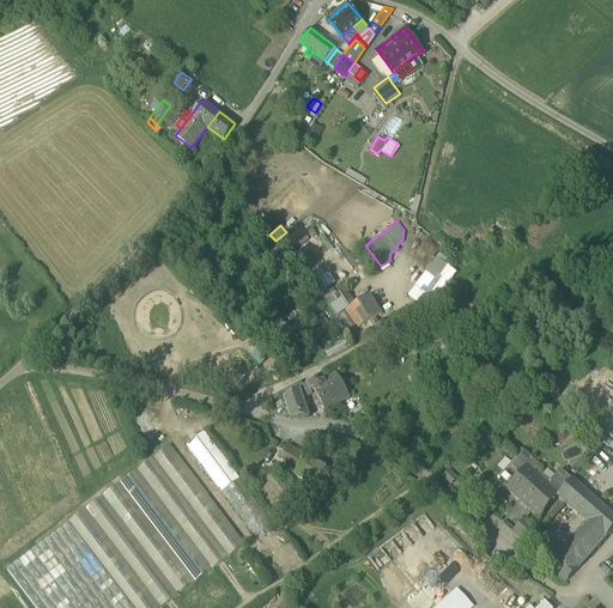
[(350,250),(343,255),(352,267),(358,262),(350,250)]
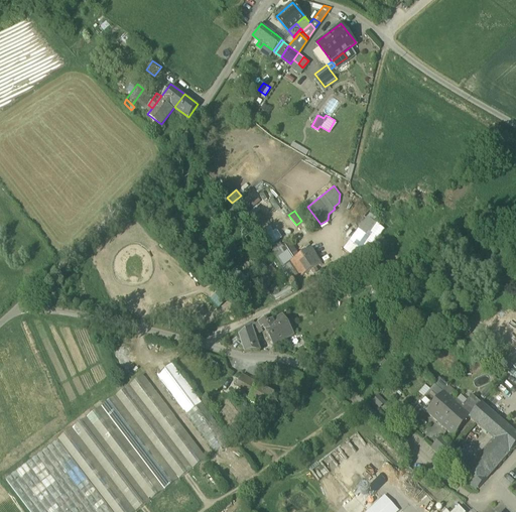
[(356,243),(366,251),(384,227),(373,219),(375,217),(369,212),(367,215),(355,231),(361,236),(356,243)]
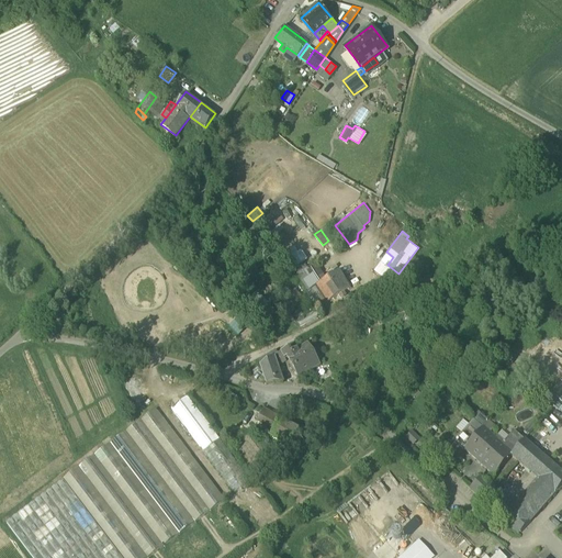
[(283,252),(292,266),(307,256),(301,247),(298,249),(294,244),(283,252)]
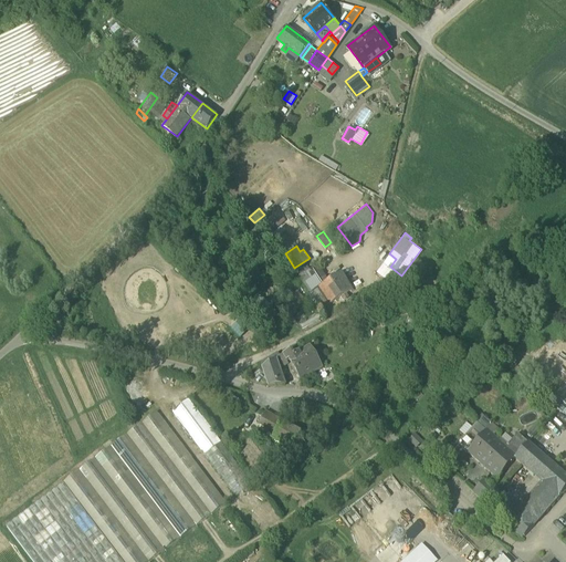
[(384,261),(390,267),(396,259),(389,253),(384,261)]
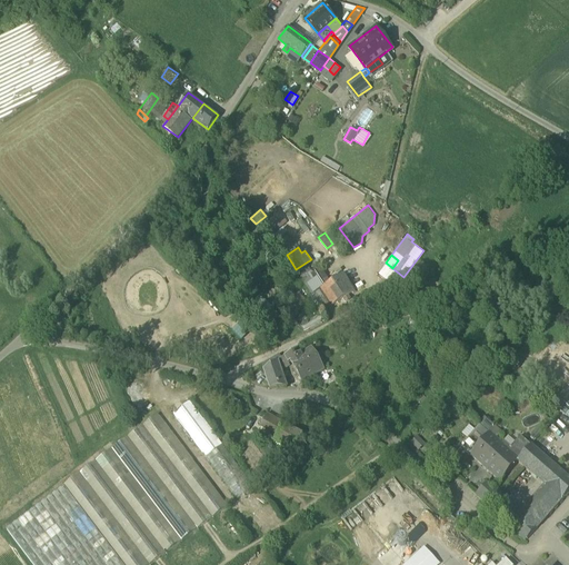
[(312,268),(323,284),(330,279),(320,263),(312,268)]
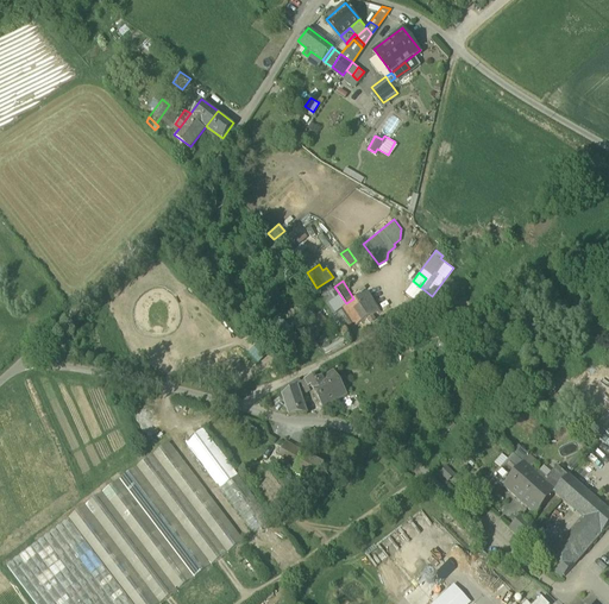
[(420,287),(413,281),(405,291),(425,306),(432,296),(420,287)]
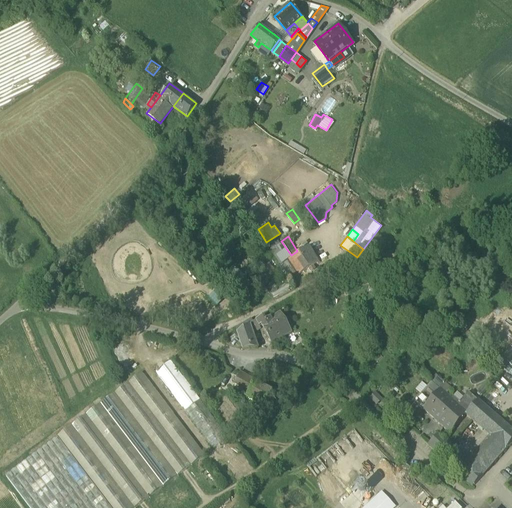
[(309,243),(319,259),(328,253),(318,238),(309,243)]
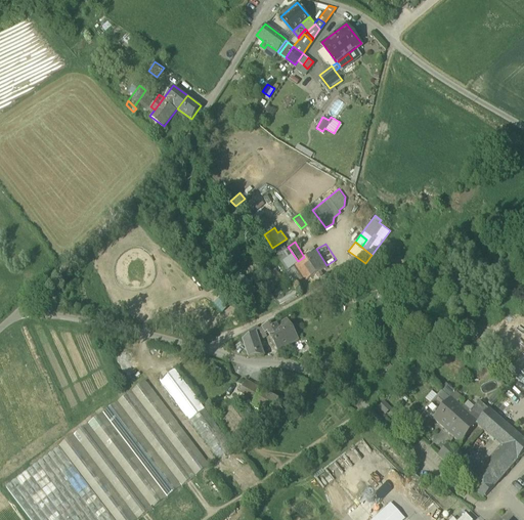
[(278,253),(298,284),(305,278),(295,262),(298,261),(288,247),(278,253)]
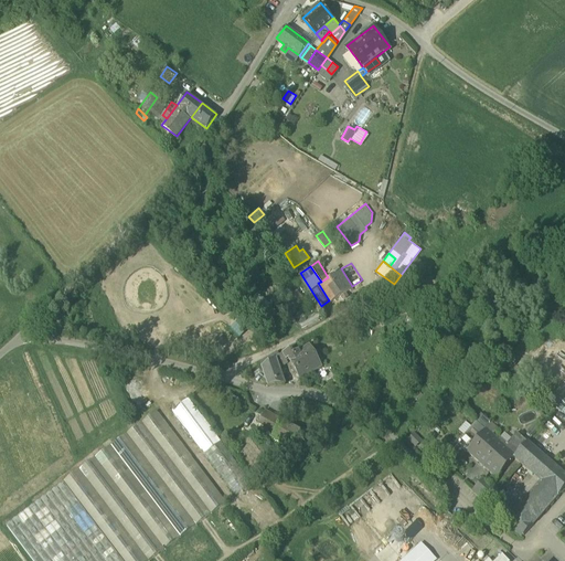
[(329,300),(352,286),(341,268),(328,277),(321,282),(318,283),(329,300)]
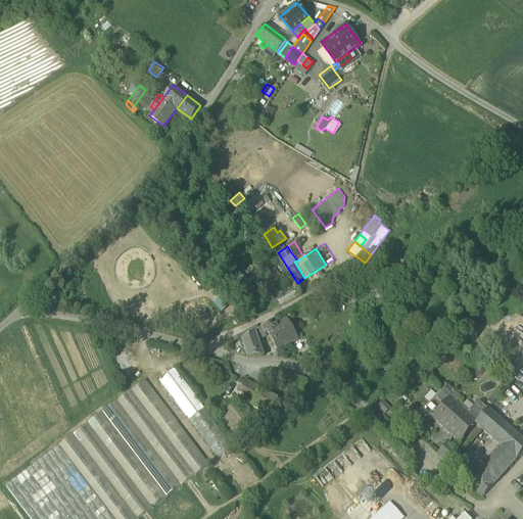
[(270,279),(280,275),(275,266),(266,270),(270,279)]
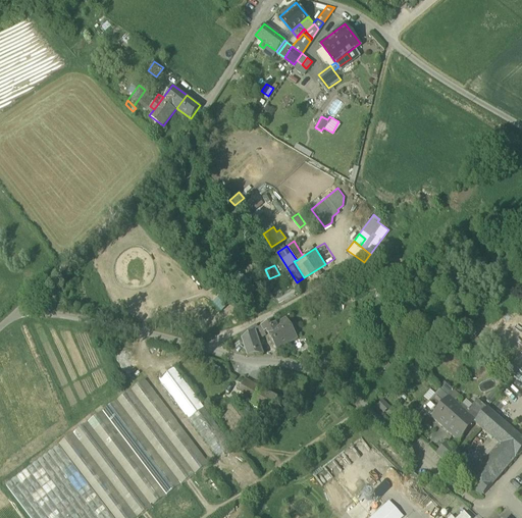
[(276,348),(297,335),(285,315),(270,324),(268,320),(261,324),(264,330),(266,329),(276,348)]
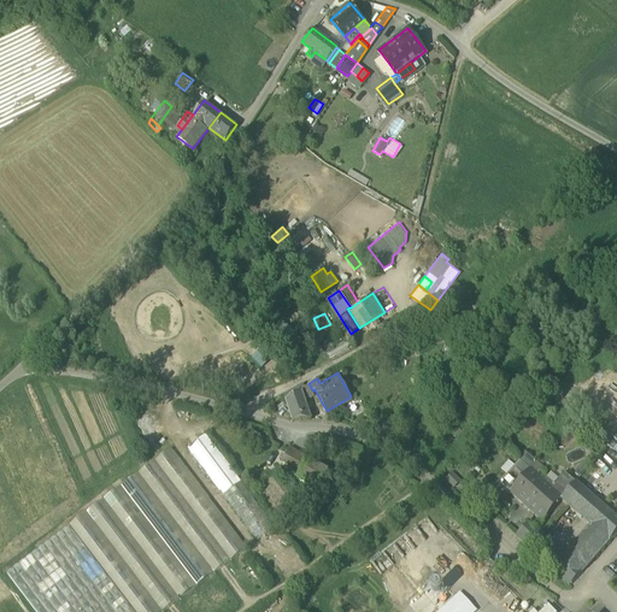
[(303,395),(312,390),(309,383),(300,388),(303,395)]
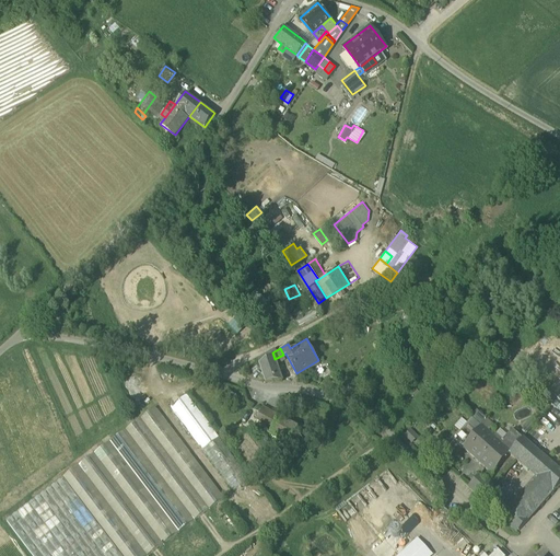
[(275,359),(272,352),(259,361),(265,379),(281,379),(276,362),(275,359)]
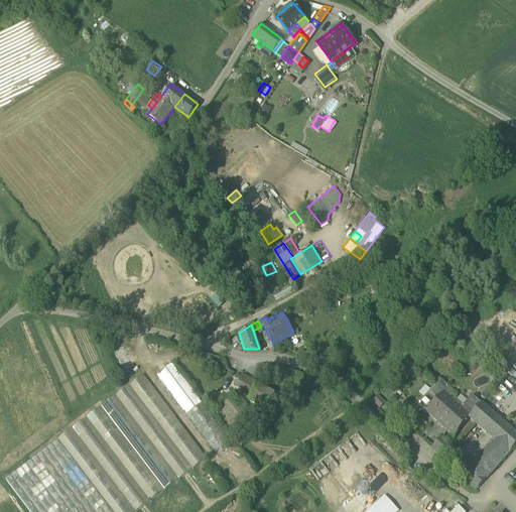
[(158,371),(215,449),(231,437),(173,360),(158,371)]
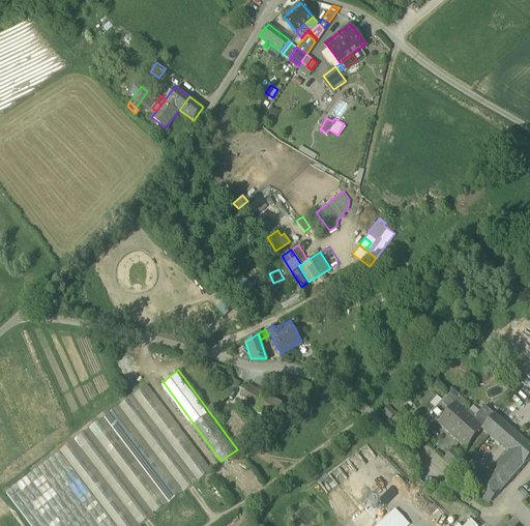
[(275,393),(268,390),(253,382),(247,392),(256,397),(257,395),(264,398),(260,406),(278,415),(286,400),(275,395),(275,393)]
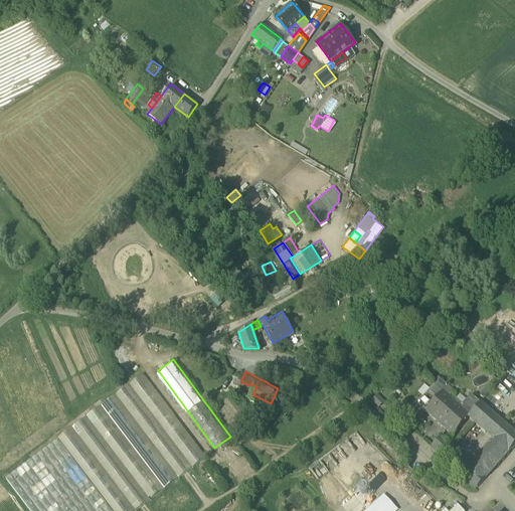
[(143,372),(87,414),(149,498),(206,455),(143,372)]
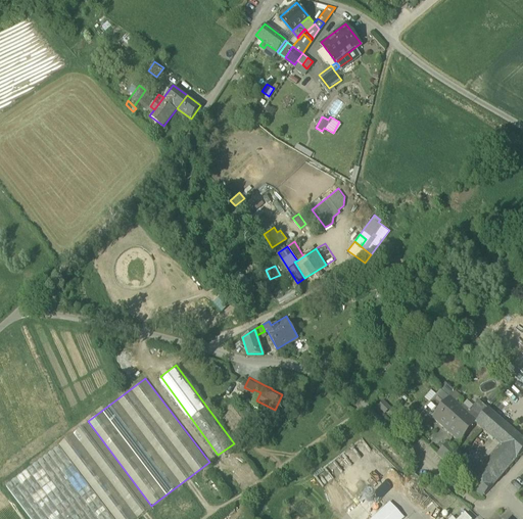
[(423,408),(431,415),(448,395),(455,400),(460,394),(446,382),(423,408)]
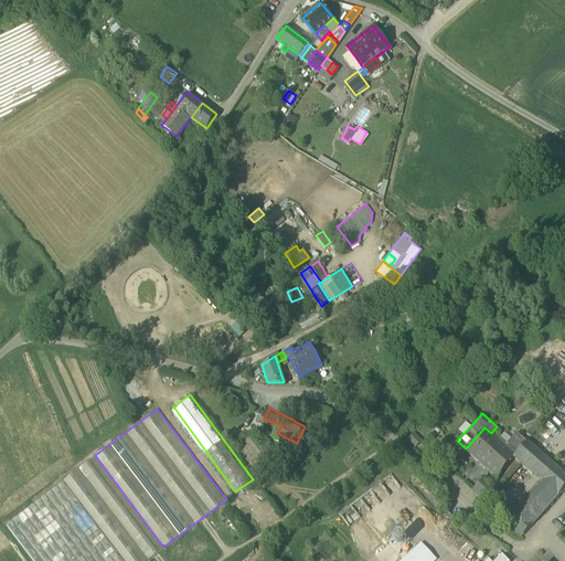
[(515,454),(514,453),(498,438),(491,433),(484,427),(466,448),(497,475),(498,474),(513,456),(514,455),(515,454)]
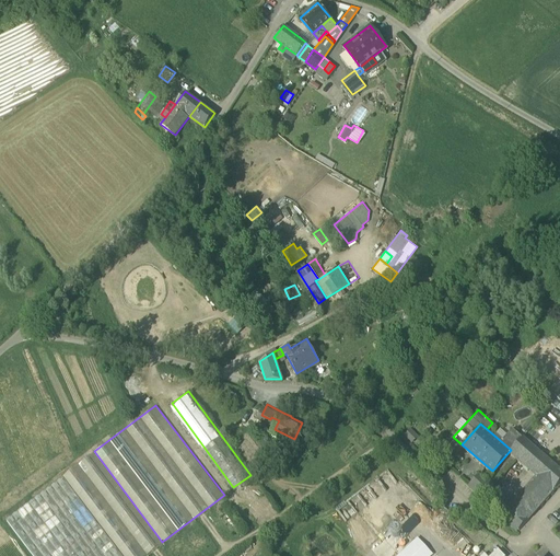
[(496,431),(493,435),(510,449),(522,435),(512,426),(506,432),(502,437),(496,431)]
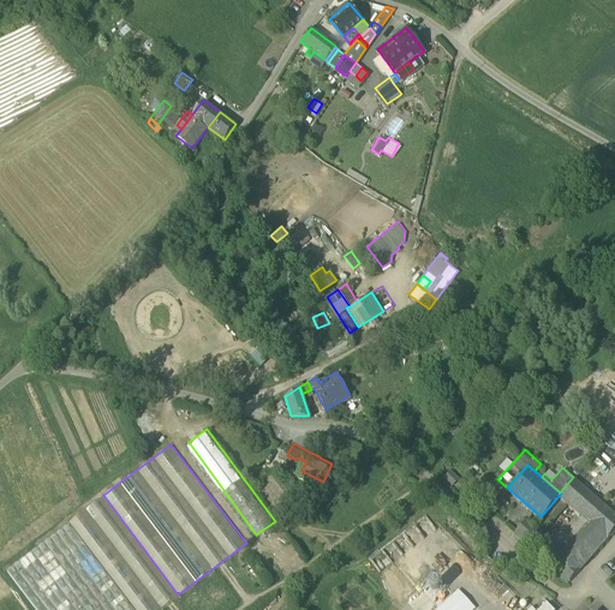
[(549,468),(544,473),(551,479),(556,474),(549,468)]
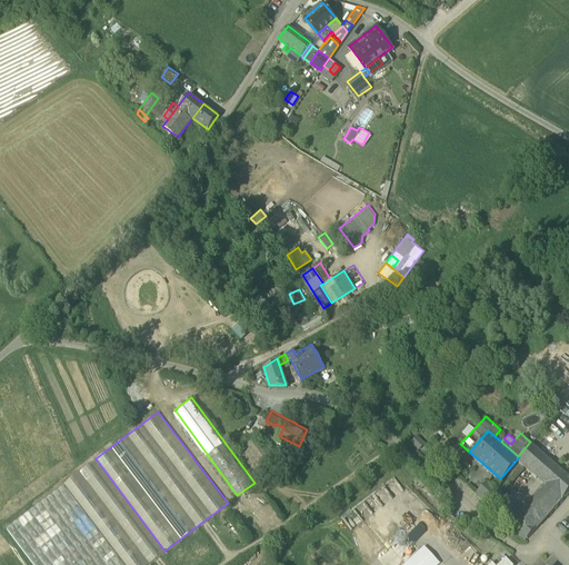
[(549,486),(531,507),(543,517),(568,487),(568,475),(530,442),(518,456),(519,457),(518,458),(545,483),(549,486)]
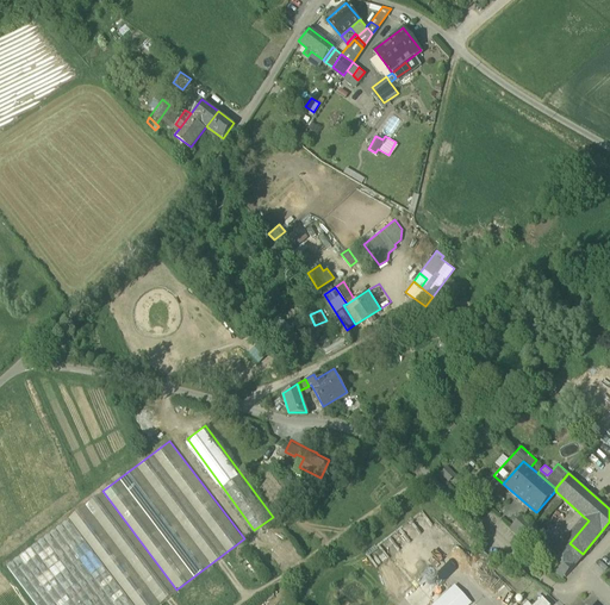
[(135,604),(155,604),(176,590),(103,491),(68,517),(135,604)]
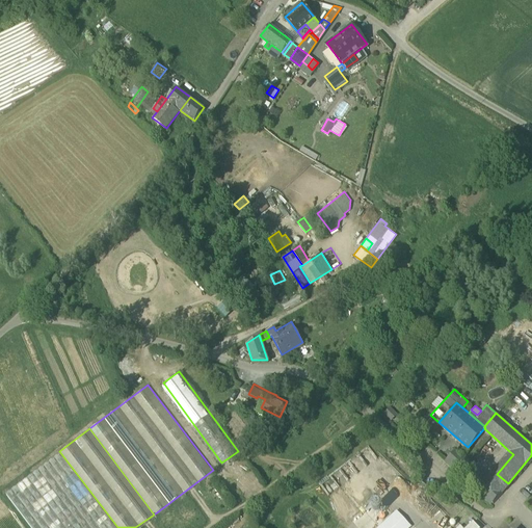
[(490,503),(502,491),(486,477),(455,448),(445,459),(447,463),(490,503)]
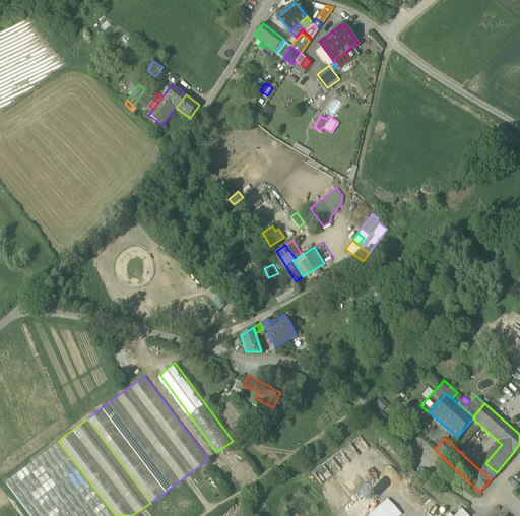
[(115,515),(58,441),(5,481),(31,515),(115,515)]
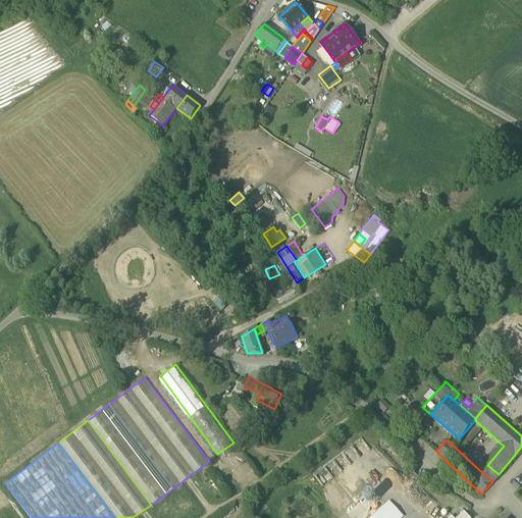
[(500,443),(483,461),(487,465),(504,446),(500,443)]
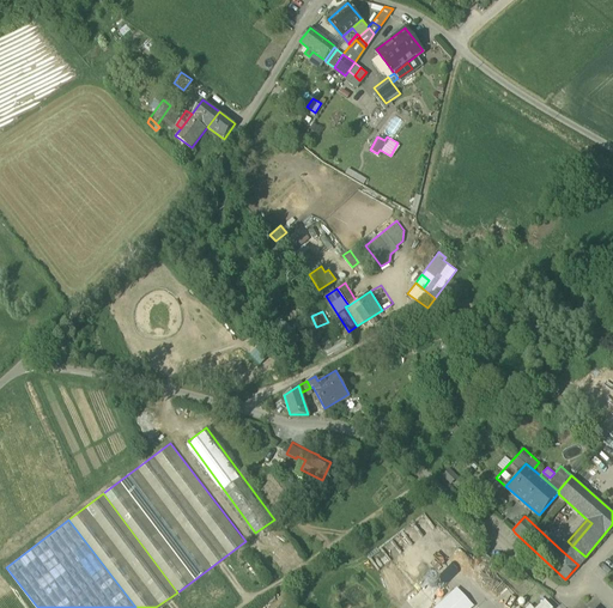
[(578,565),(586,557),(572,546),(568,541),(560,549),(578,565)]
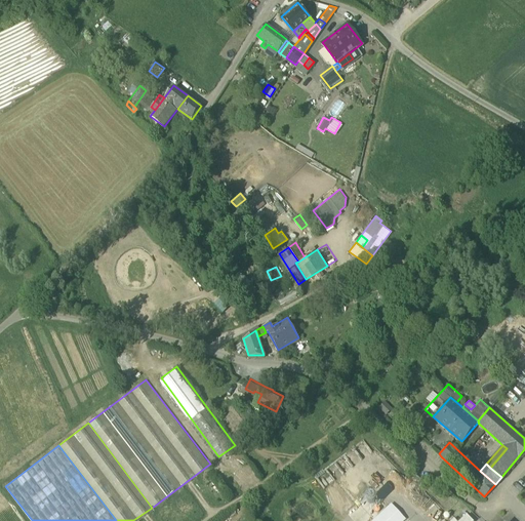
[(378,505),(378,501),(375,497),(370,497),(367,501),(367,505),(370,508),(375,508),(378,505)]
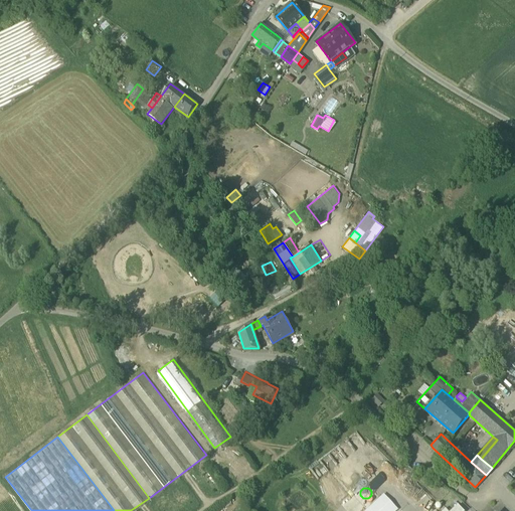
[(362,509),(364,510),(393,510),(398,507),(383,490),(362,509)]
